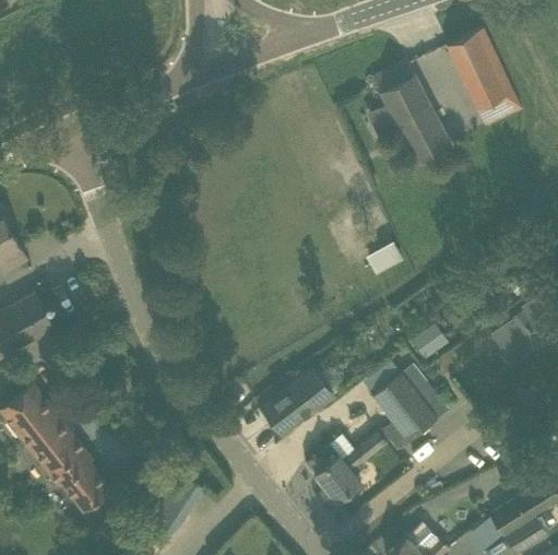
[(513,92),(484,30),(448,46),(478,108),(513,92)]
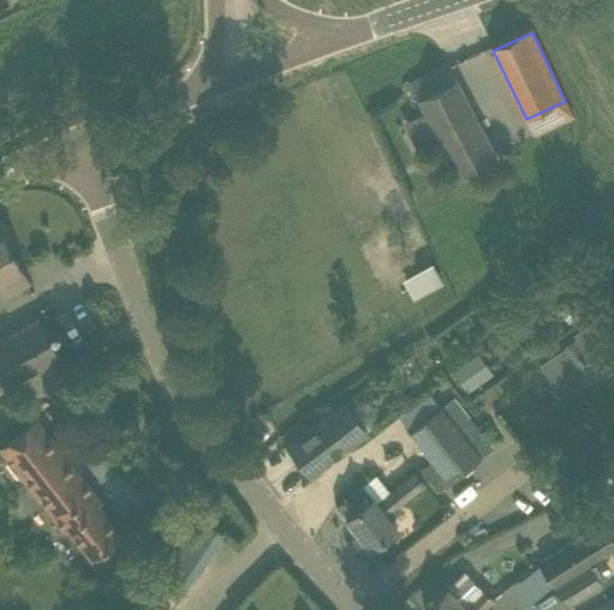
[(459,178),(496,159),(447,66),(411,85),(459,178)]
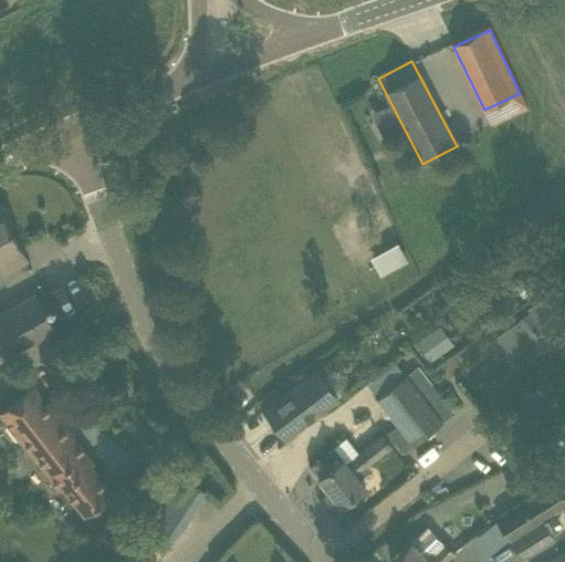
[(0,271),(3,277),(28,263),(0,215),(0,271)]
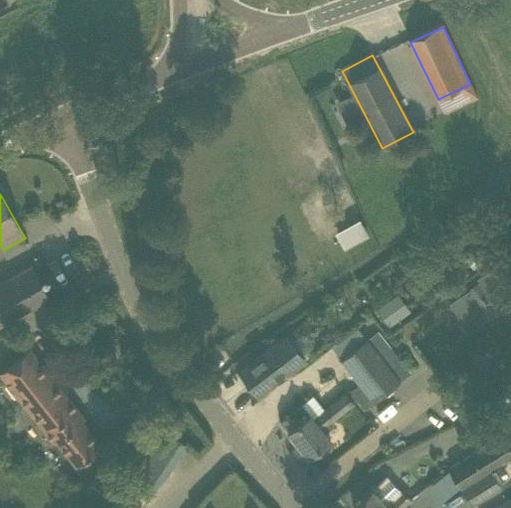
[(347,250),(372,238),(363,220),(338,232),(347,250)]
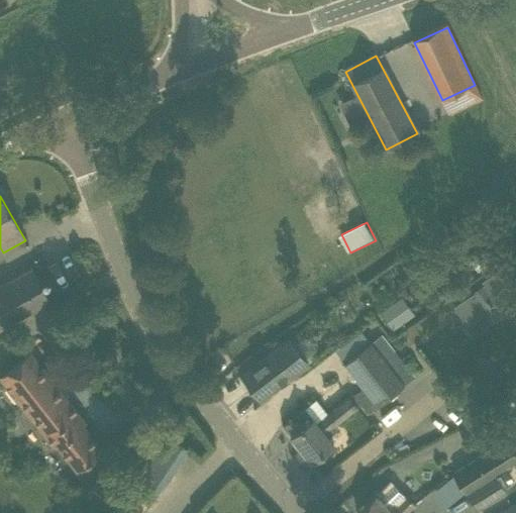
[(0,330),(52,303),(33,271),(0,290),(0,330)]
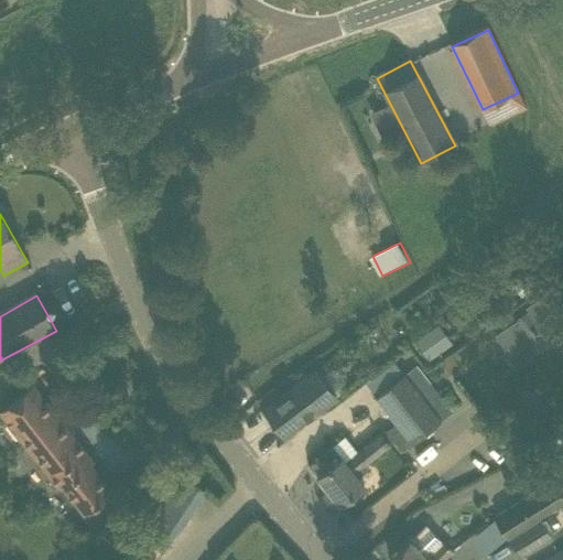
[(531,313),(496,337),(517,367),(531,357),(523,344),(537,335),(538,334),(538,333),(547,327),(542,322),(550,316),(539,301),(528,309),(531,313)]
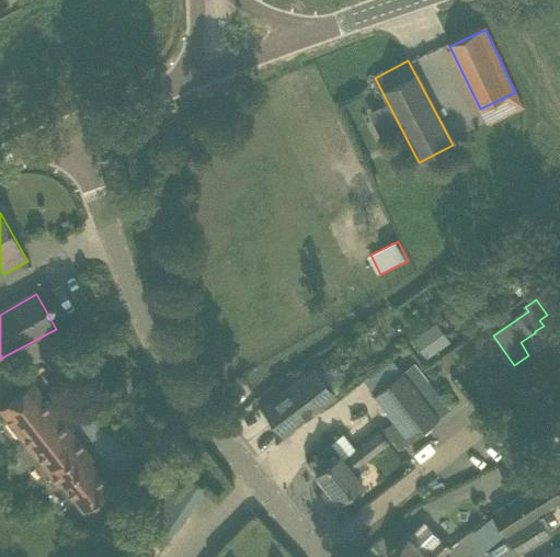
[(413,342),(427,361),(452,344),(437,325),(413,342)]
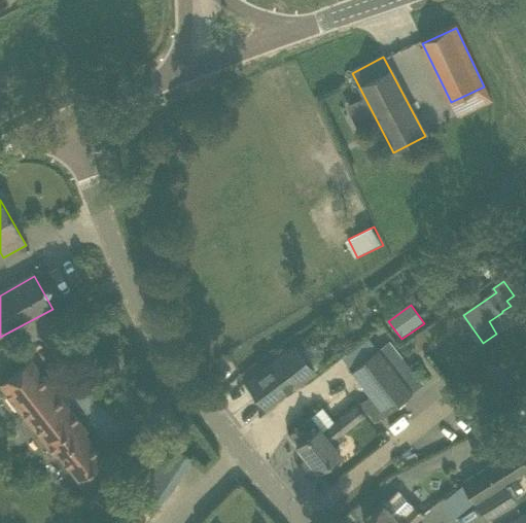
[(387,343),(350,373),(370,395),(359,404),(377,425),(423,387),(387,343)]
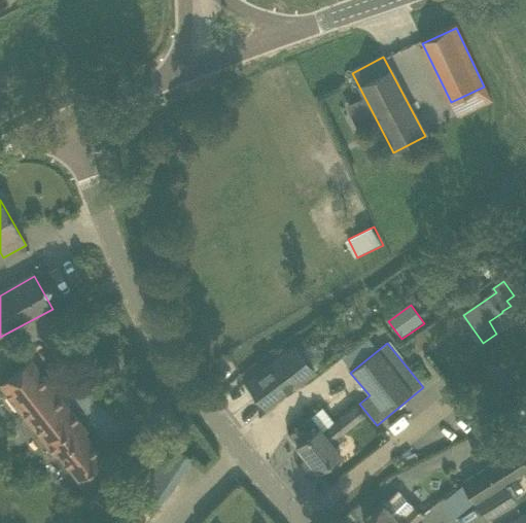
[(308,348),(300,354),(294,347),(247,383),(267,410),(315,374),(322,368),(322,357),(317,350),(308,348)]
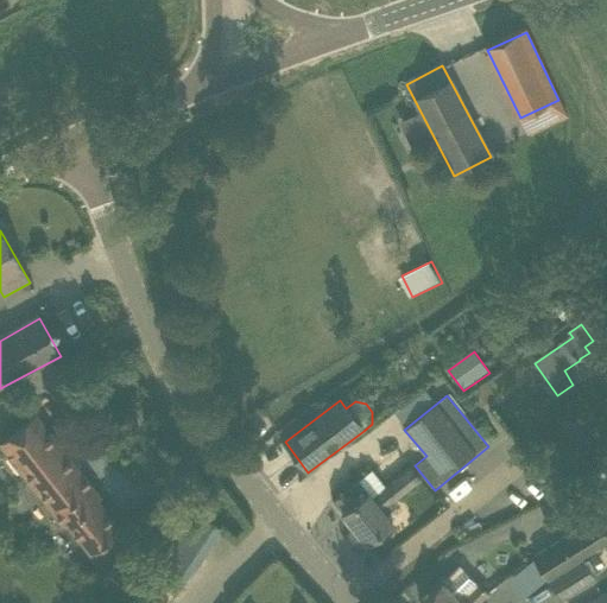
[(82,476),(80,478),(73,469),(75,467),(36,417),(0,444),(0,445),(64,529),(69,526),(92,556),(120,534),(97,505),(102,501),(82,476)]
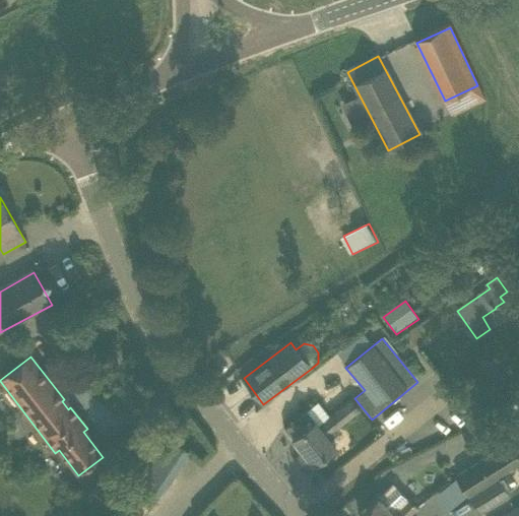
[(318,428),(307,413),(284,431),(293,441),(313,466),(335,448),(330,442),(340,435),(336,429),(359,410),(351,401),(318,428)]
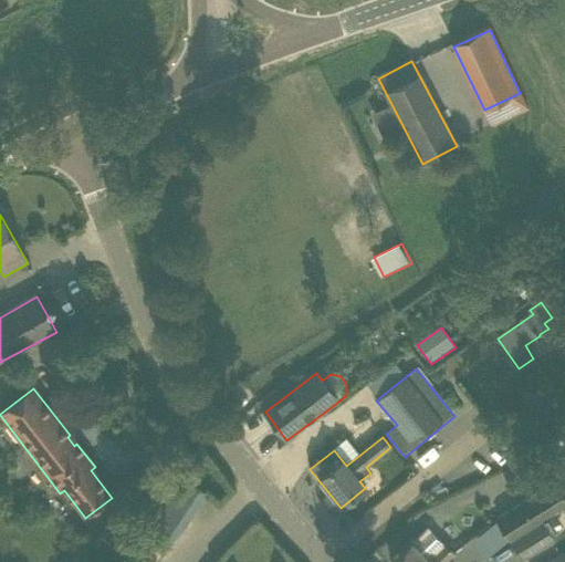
[(142,532),(167,550),(206,495),(180,477),(142,532)]
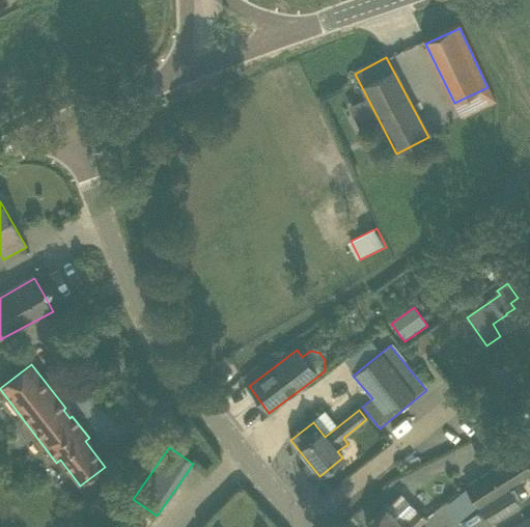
[(529,461),(527,463),(522,453),(465,488),(477,507),(529,475),(529,461)]
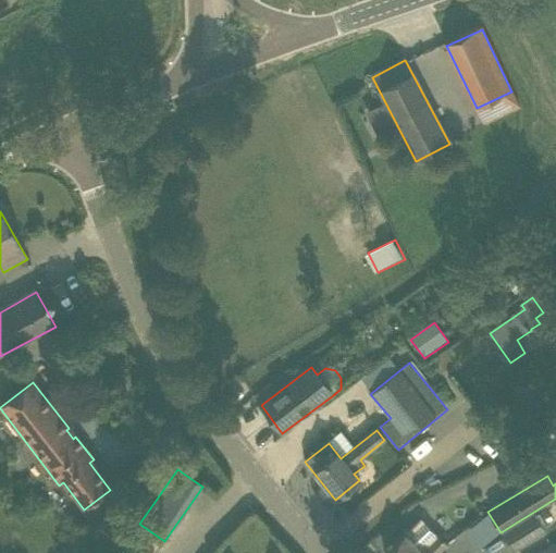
[(516,552),(545,533),(544,531),(542,528),(535,517),(535,516),(503,536),(513,552),(516,552)]
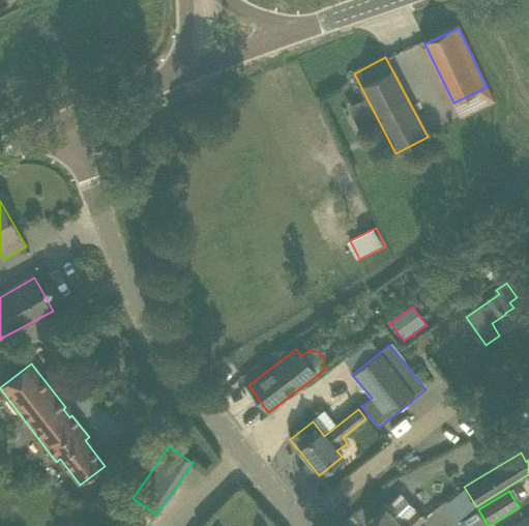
[(385,510),(370,525),(420,525),(425,521),(415,510),(401,496),(385,510)]
